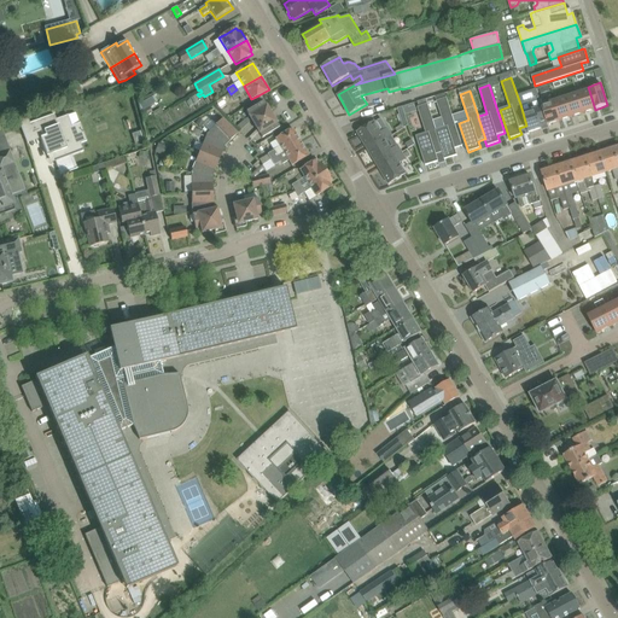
[(595,110),(589,91),(577,94),(583,114),(595,110)]
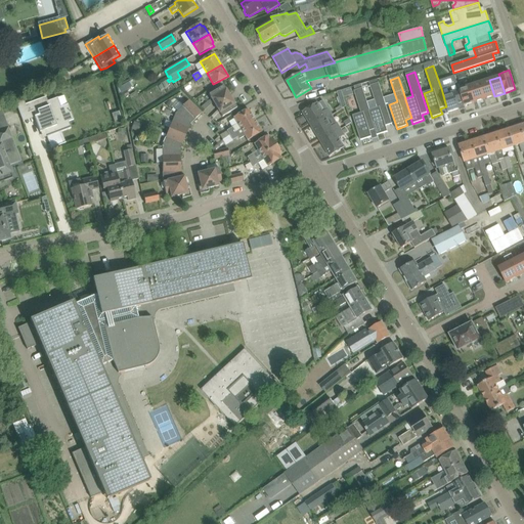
[(489,80),(480,83),(485,99),(494,96),(489,80)]
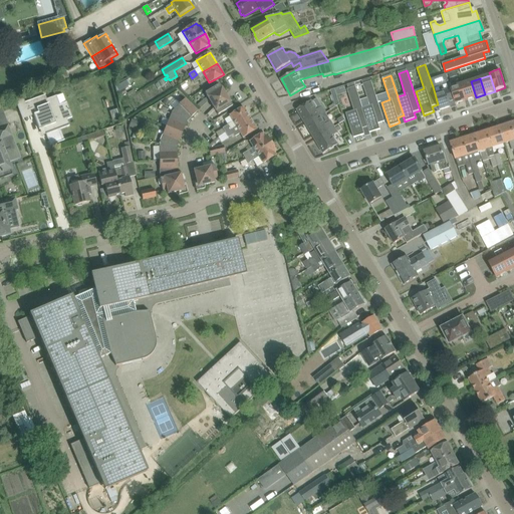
[(127,81),(116,86),(119,90),(130,85),(127,81)]
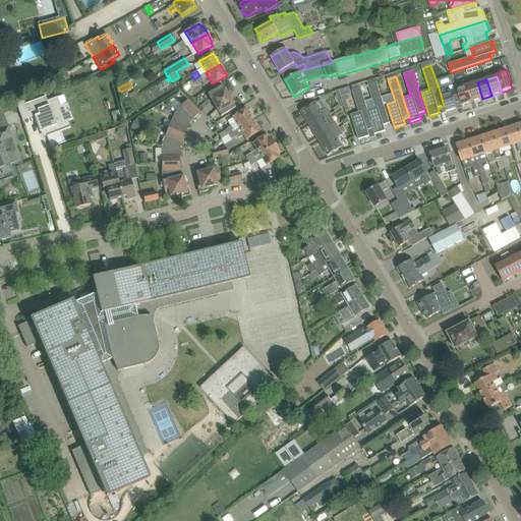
[(375,107),(367,110),(373,128),(374,134),(386,131),(384,125),(390,123),(377,82),(368,85),(375,107)]
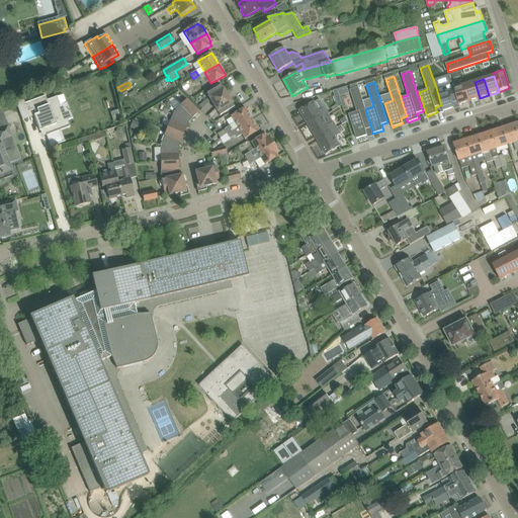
[(457,99),(454,88),(452,82),(436,87),(441,105),(443,111),(453,107),(451,101),(457,99)]
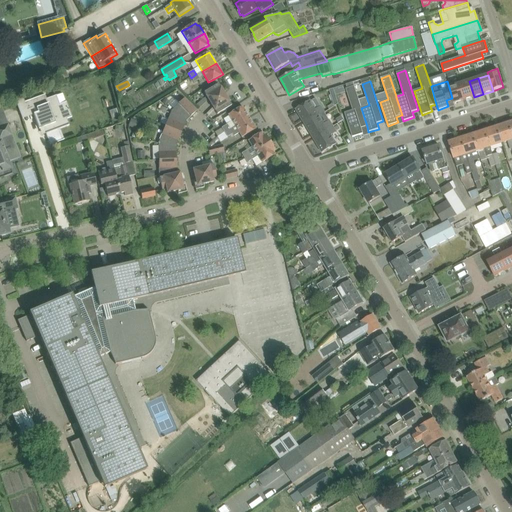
[(464,100),(474,97),(469,81),(459,84),(464,100)]
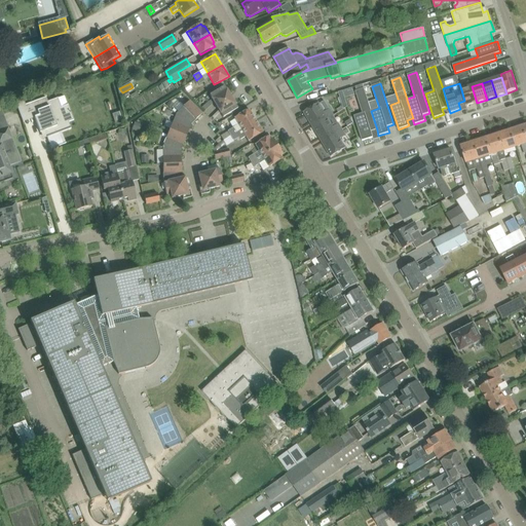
[(210,95),(217,106),(232,97),(227,89),(224,86),(210,95)]
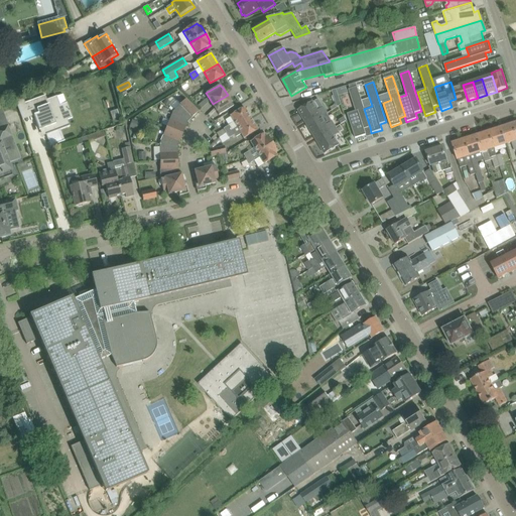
[(458,104),(468,101),(463,85),(453,88),(456,99),(458,104)]
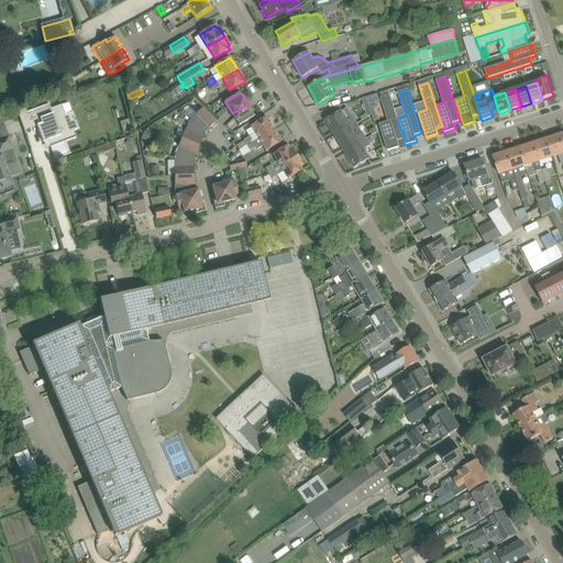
[(397,141),(404,139),(397,119),(390,95),(382,97),(381,98),(388,121),(379,124),(388,151),(399,147),(397,141)]
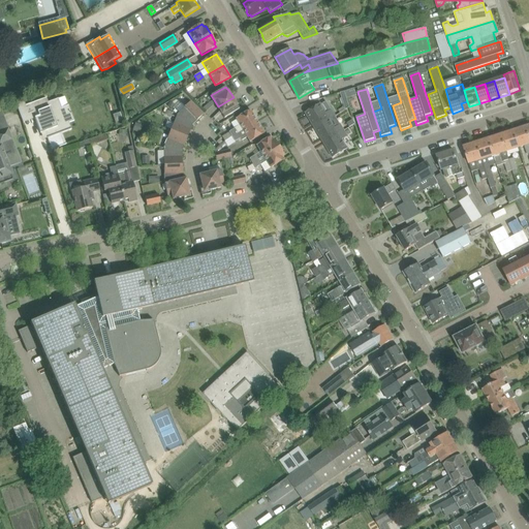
[(131,97),(128,93),(121,97),(124,101),(131,97)]
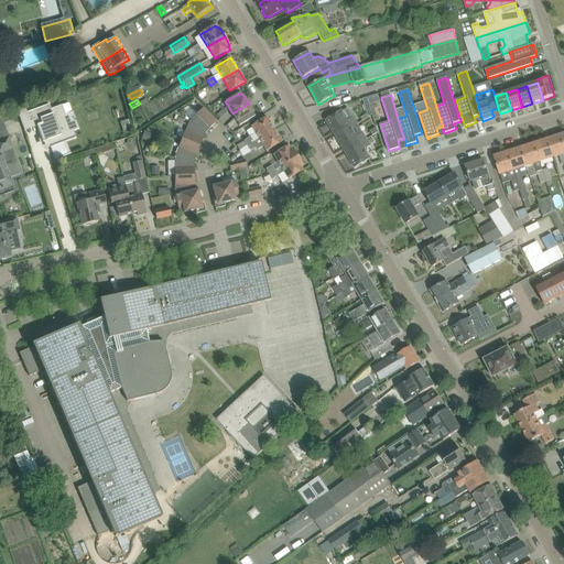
[(249,104),(232,114),(240,126),(256,117),(252,112),(253,112),(249,104)]
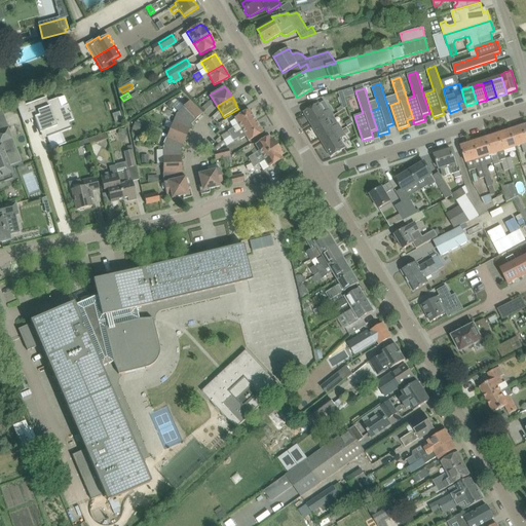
[(46,98),(26,105),(28,113),(32,111),(40,133),(45,130),(51,148),(51,149),(66,144),(66,143),(64,144),(60,134),(58,126),(69,122),(74,120),(69,105),(62,108),(58,99),(48,102),(46,98)]
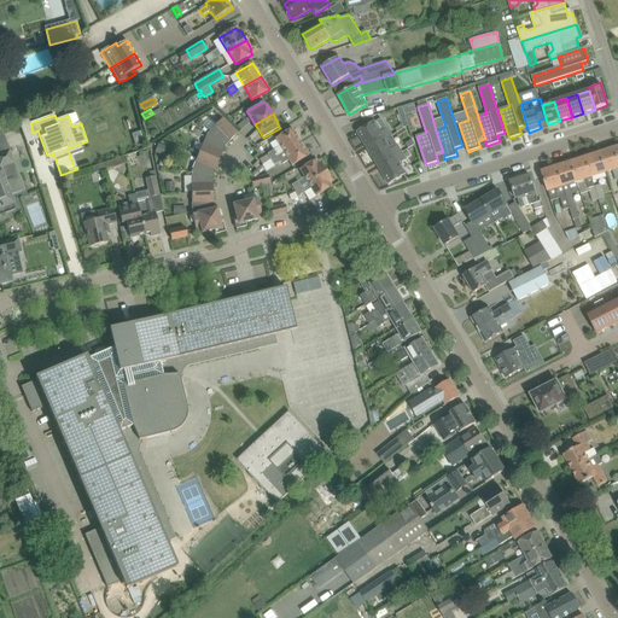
[(208,133),(226,146),(238,134),(231,127),(222,118),(208,133)]
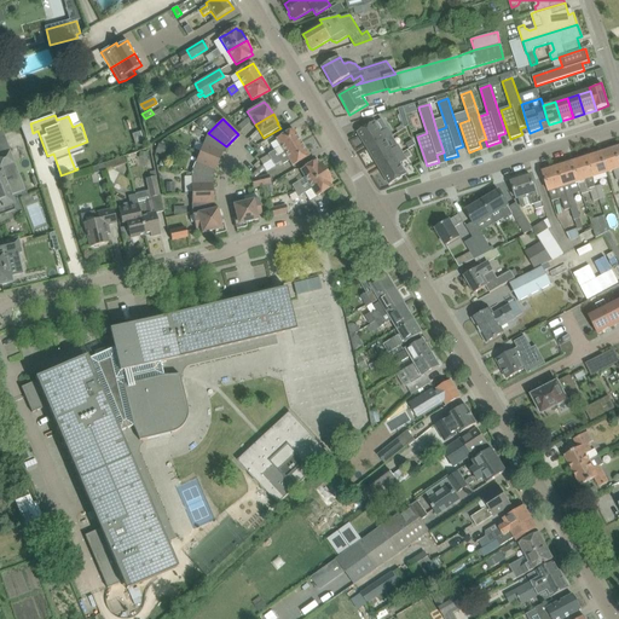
[(358,132),(369,150),(386,139),(386,140),(393,136),(388,128),(382,133),(375,122),(368,126),(358,132)]
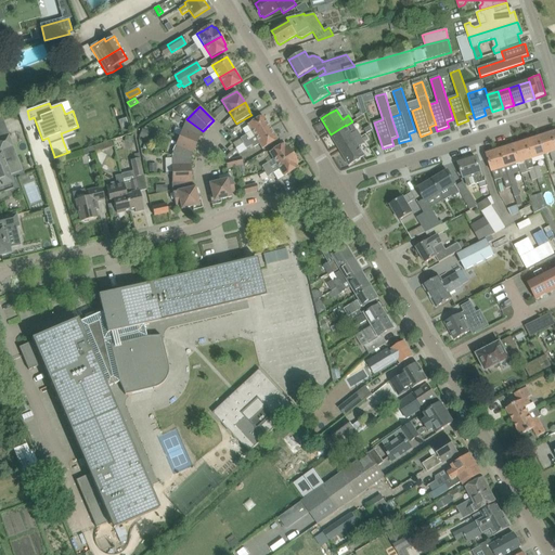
[(0,142),(10,139),(0,116),(0,115),(0,142)]
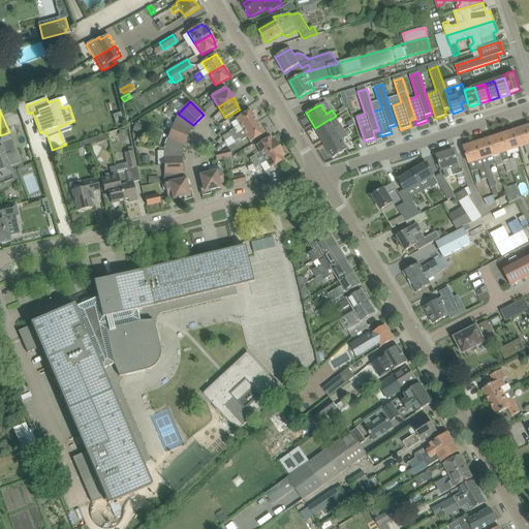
[(225,135),(228,139),(243,131),(257,122),(250,111),(236,119),(240,125),(235,128),(228,132),(229,133),(225,135)]
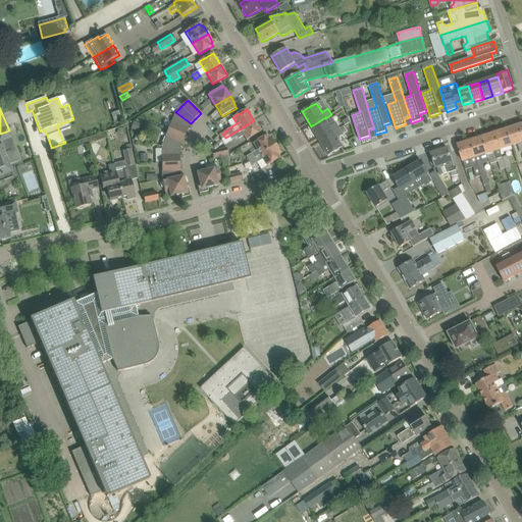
[(114,121),(122,119),(120,111),(111,113),(114,121)]
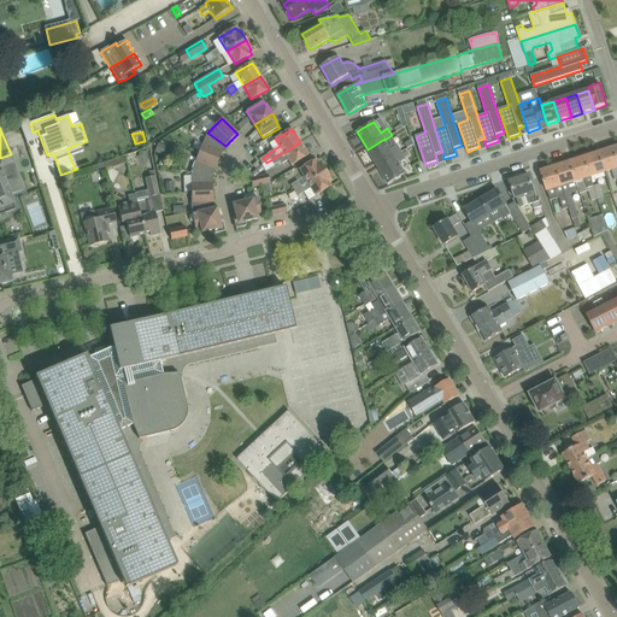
[(199,153),(219,160),(225,146),(207,133),(203,145),(199,153)]
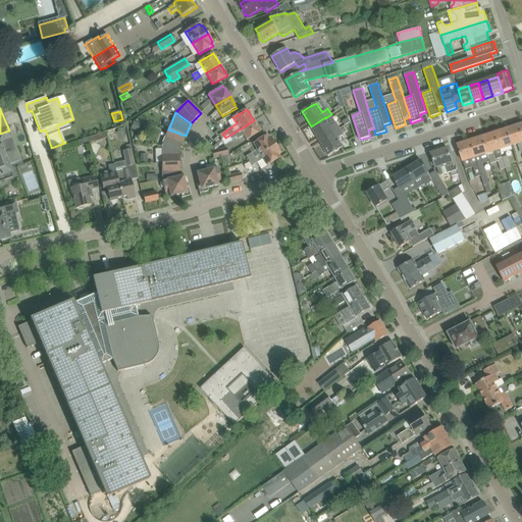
[(325,117),(311,126),(319,141),(340,128),(336,123),(330,126),(325,118),(325,117)]
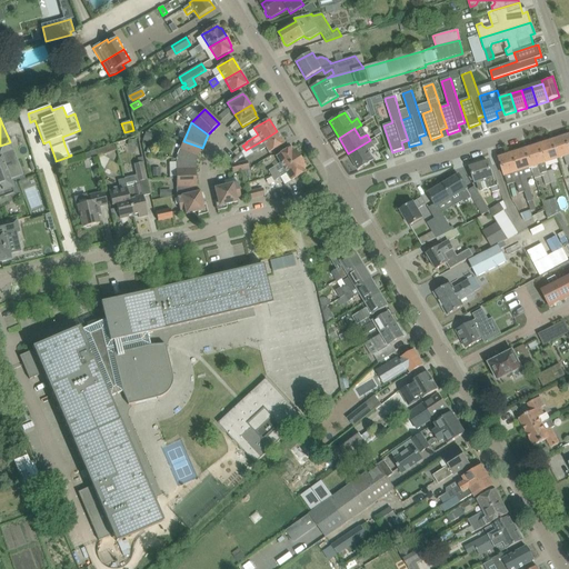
[(240,153),(237,156),(231,161),(235,163),(243,156),(245,157),(258,149),(260,151),(266,148),(268,153),(285,143),(277,131),(261,141),(246,150),(240,153)]
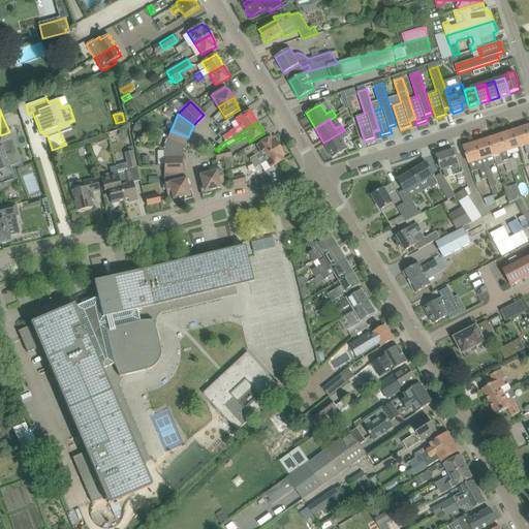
[(142,125),(135,123),(133,130),(139,133),(142,125)]
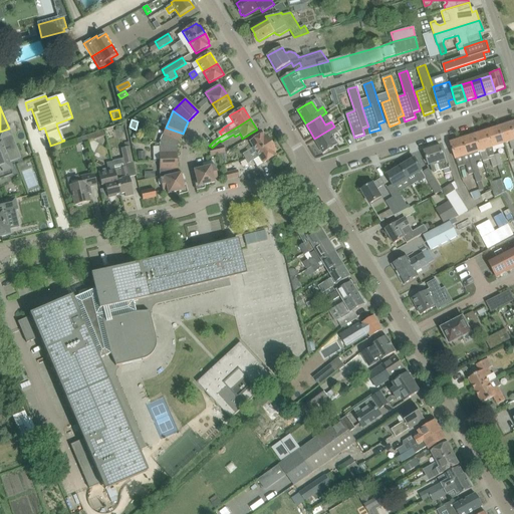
[(513,133),(511,123),(499,127),(504,144),(510,142),(512,150),(513,150),(513,133)]
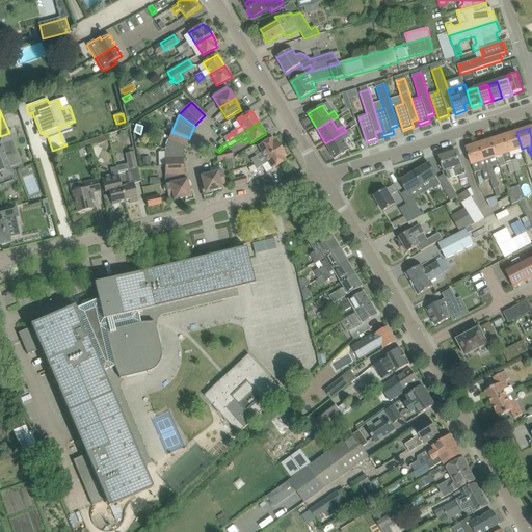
[(346,131),(325,143),(335,159),(350,150),(344,140),(349,137),(346,131)]
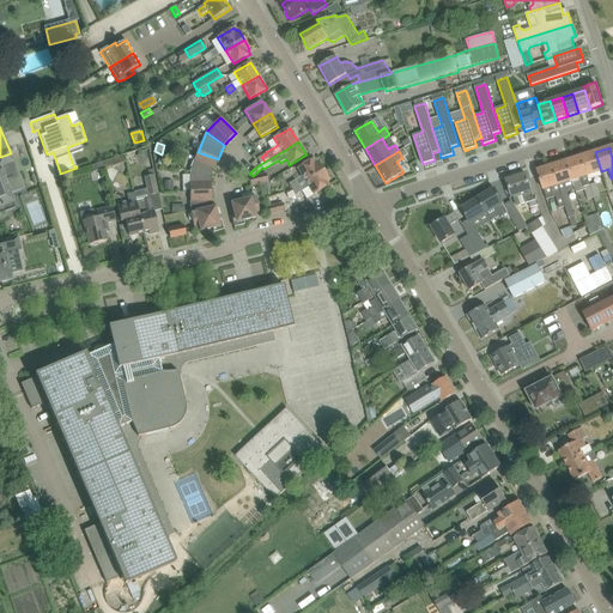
[(189,171),(211,175),(218,159),(198,152),(189,171)]
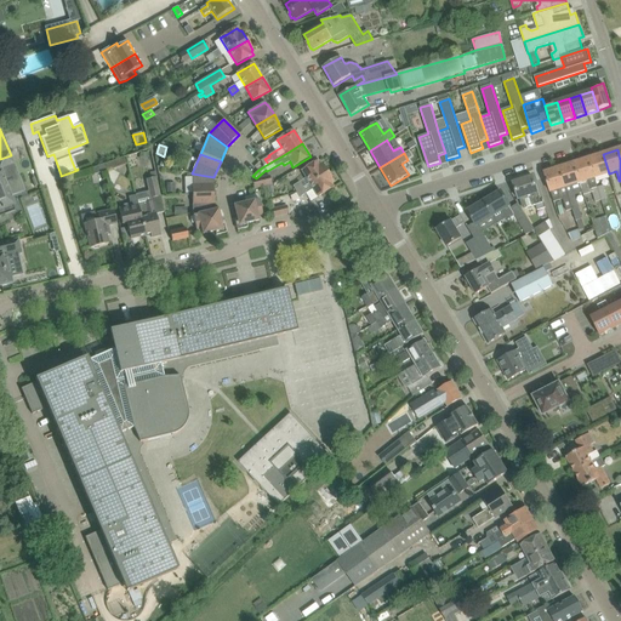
[(603,154),(588,159),(594,178),(609,174),(603,154)]
